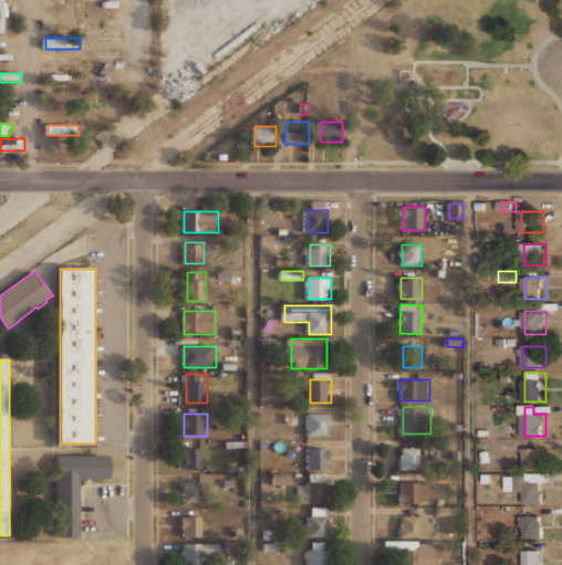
[(332,414),(310,414),(310,436),(332,436),(332,414)]
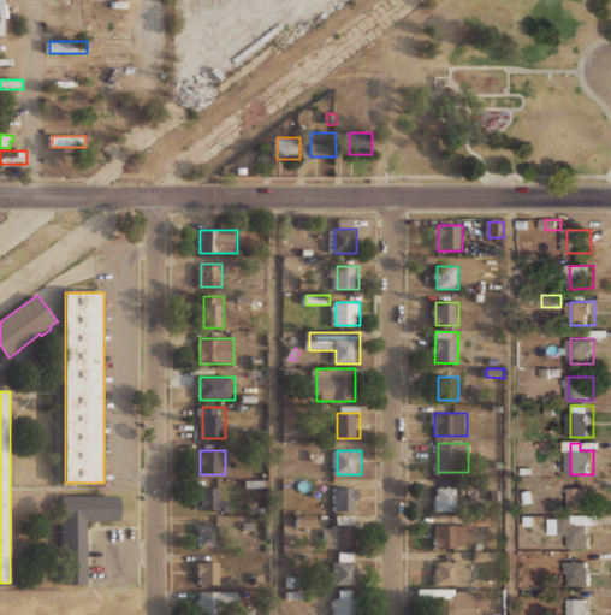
[(314,462),(314,453),(325,454),(325,463),(314,462)]
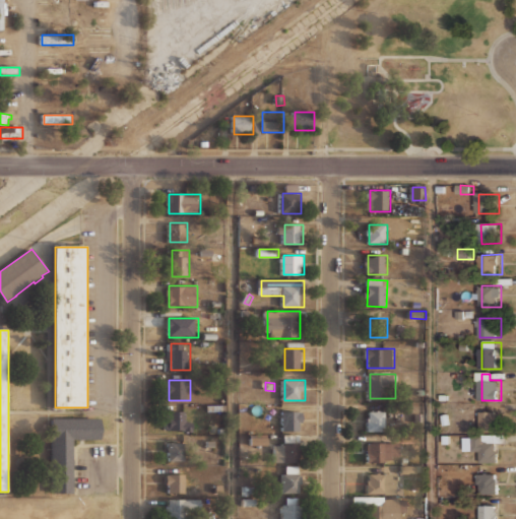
[(501,429),(501,409),(482,409),(482,429),(501,429)]
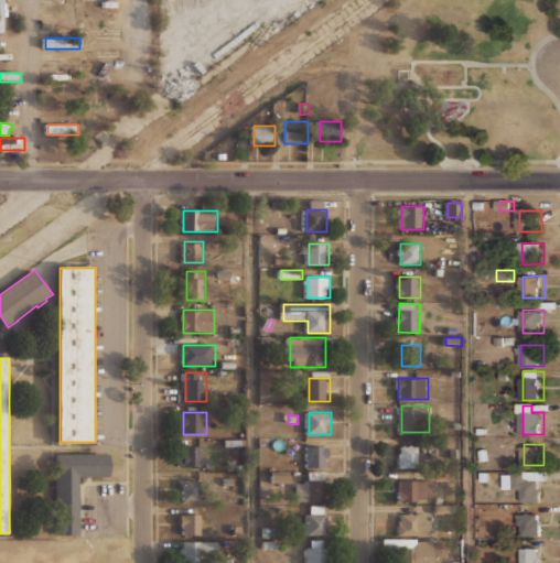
[(212,469),(212,457),(203,457),(203,446),(181,446),(181,469),(212,469)]
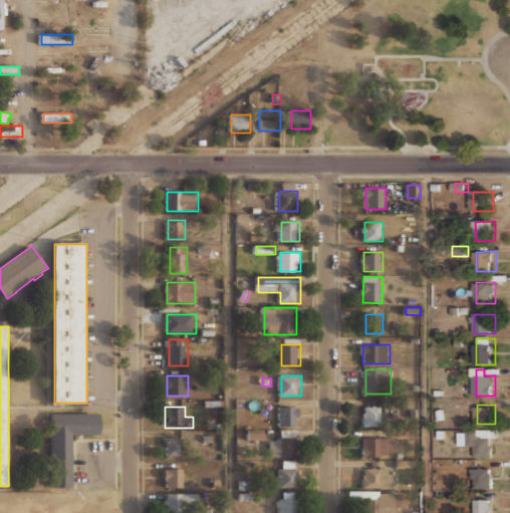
[(300,407),(281,407),(281,426),(300,426),(300,407)]
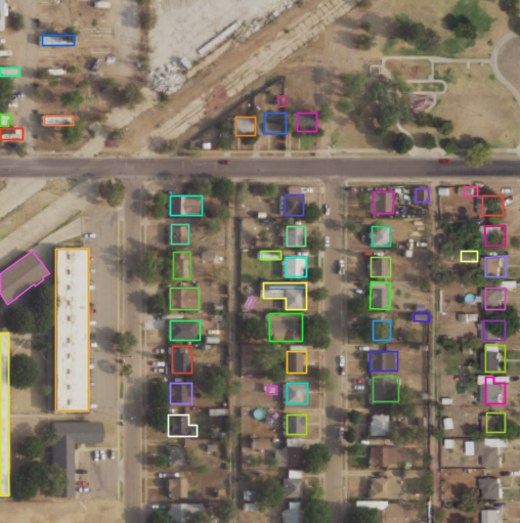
[(373,434),(390,434),(390,415),(373,415),(373,434)]
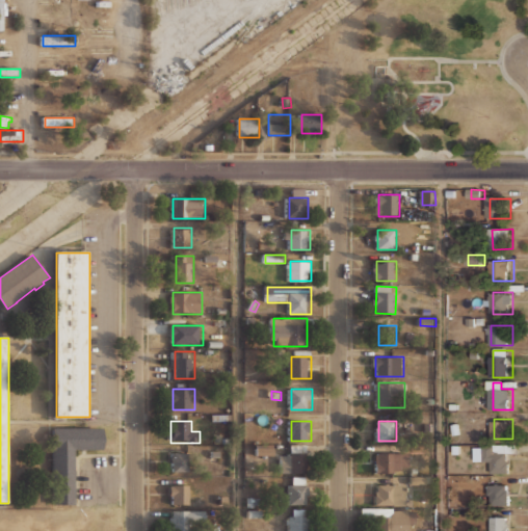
[(454,425),(456,435),(463,434),(460,424),(454,425)]
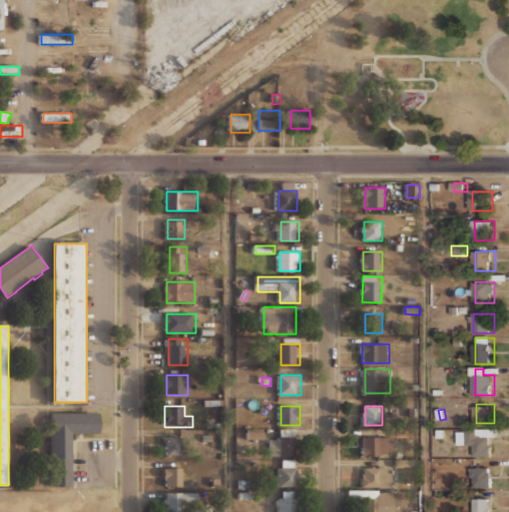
[(75,486),(54,486),(54,414),(102,414),(102,434),(75,434),(75,486)]
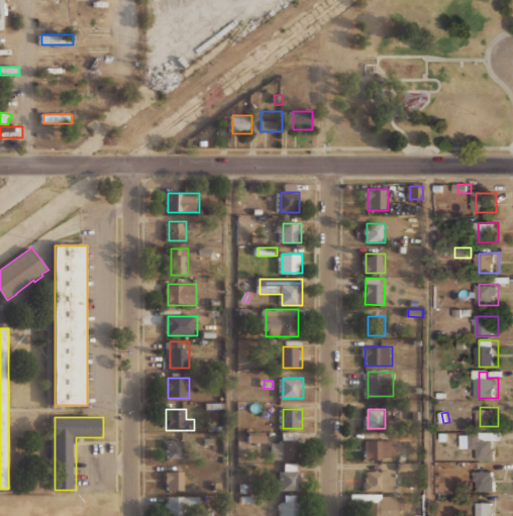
[(250,443),(250,433),(268,433),(268,442),(250,443)]
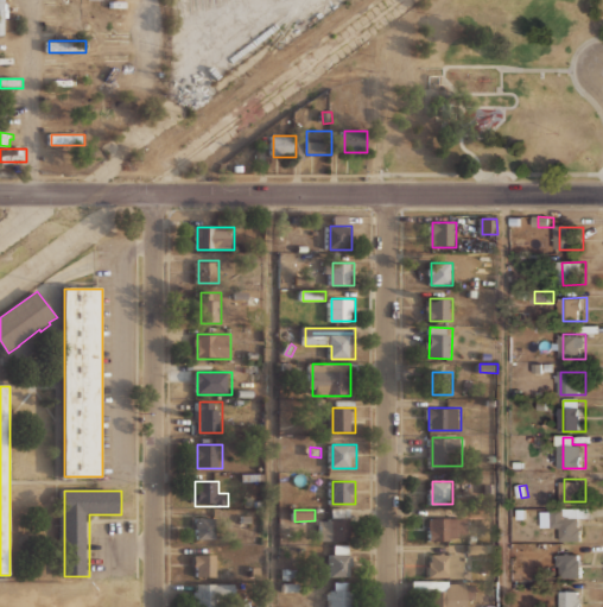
[(546,530),(565,530),(565,542),(585,542),(585,511),(546,511),(546,530)]
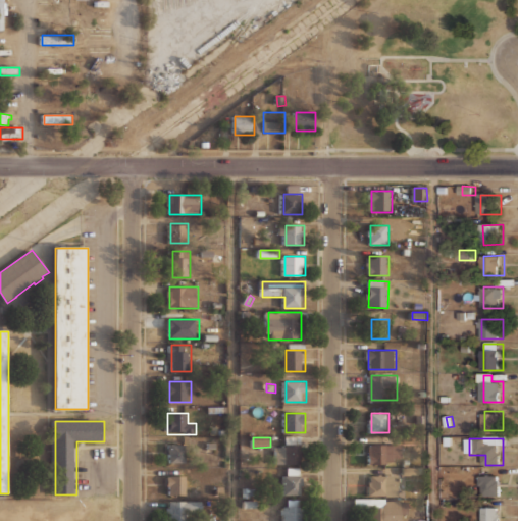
[(371,465),(403,465),(403,445),(371,445),(371,465)]
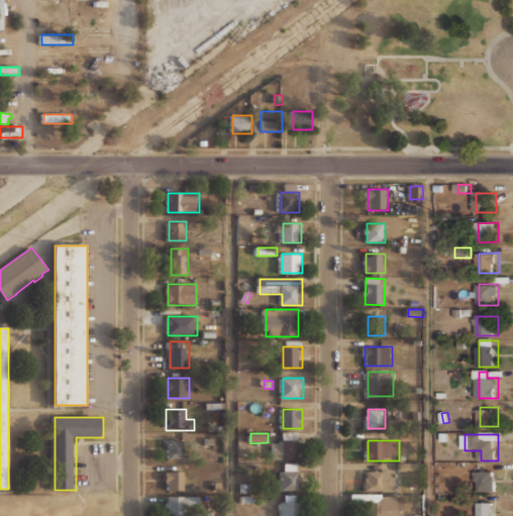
[(276,459),(300,459),(300,441),(276,441),(276,459)]
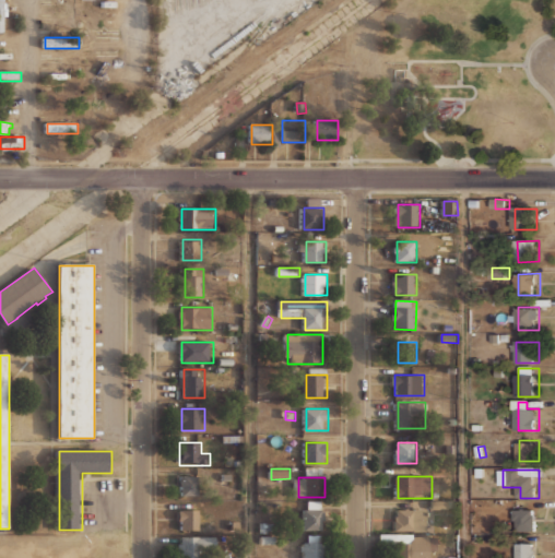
[(182,497),(201,497),(201,479),(182,479),(182,497)]
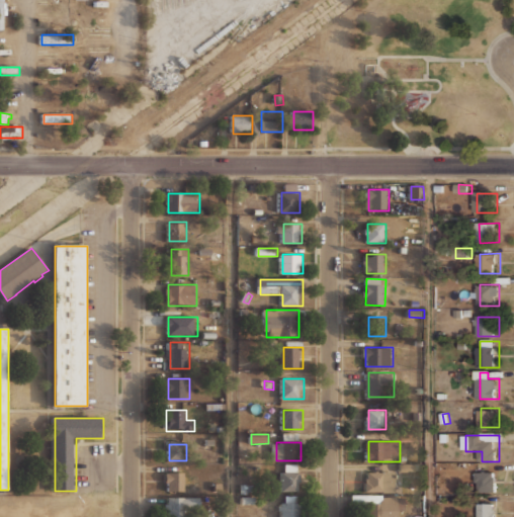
[(283,492),(302,492),(302,465),(283,465),(283,492)]
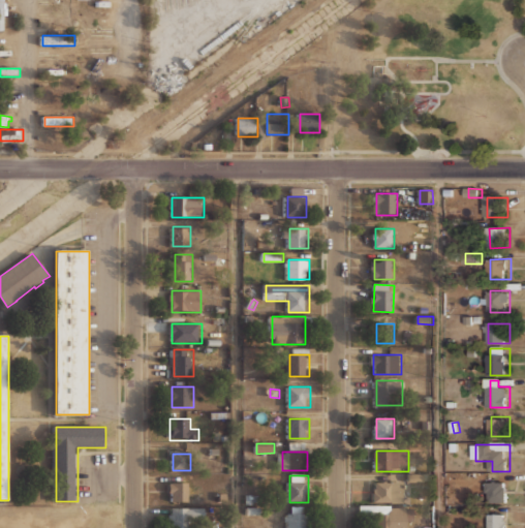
[(192,483),(172,483),(172,502),(192,502),(192,483)]
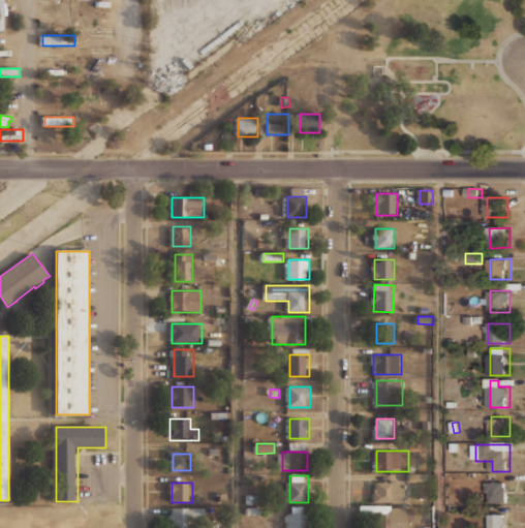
[(405,483),(376,483),(376,502),(405,502),(405,483)]
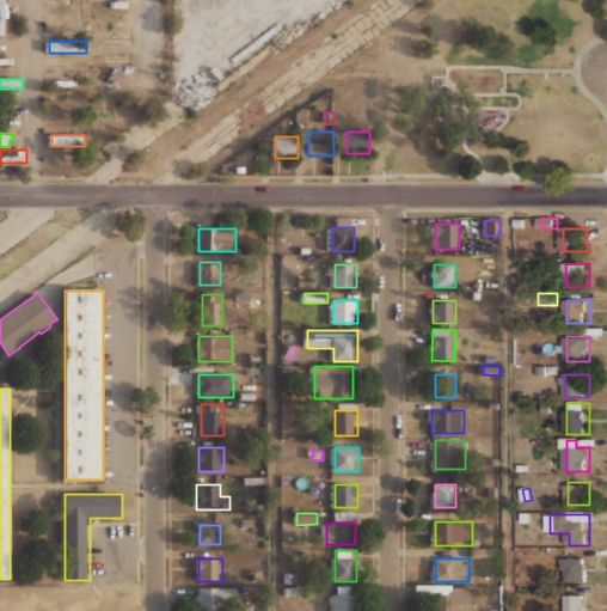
[(565,581),(589,581),(589,558),(565,558),(565,581)]
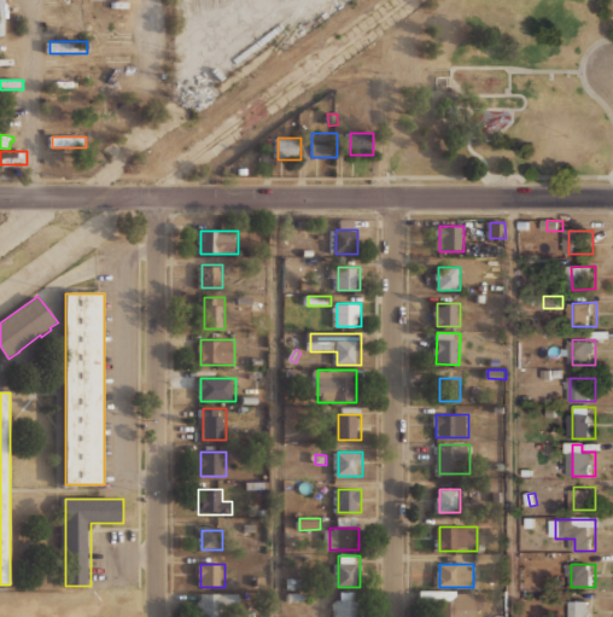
[(289,578),(289,591),(303,591),(302,578),(289,578)]
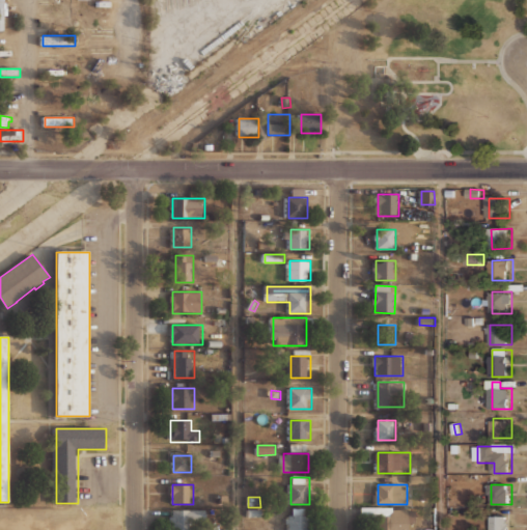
[(289,508),(289,529),(309,529),(309,508),(289,508)]
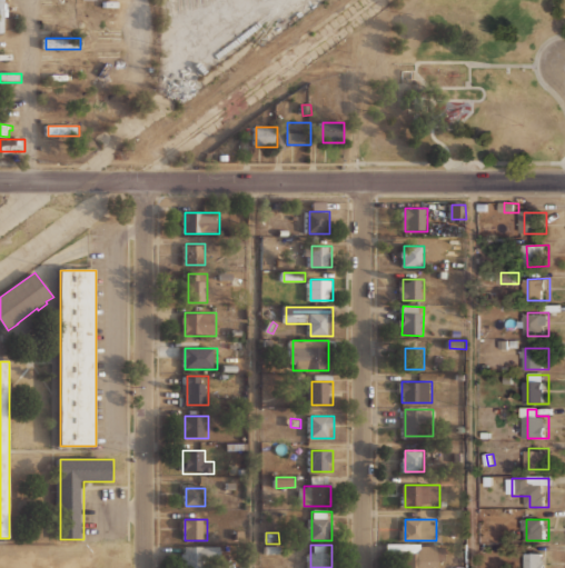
[(438,567),(438,559),(447,559),(447,546),(392,545),(392,555),(405,555),(405,567),(438,567)]
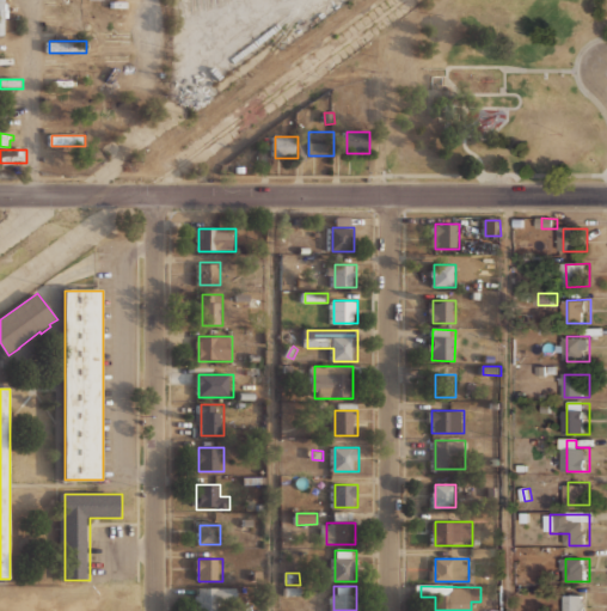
[(238,588),(196,588),(196,610),(222,610),(222,600),(238,600),(238,588)]
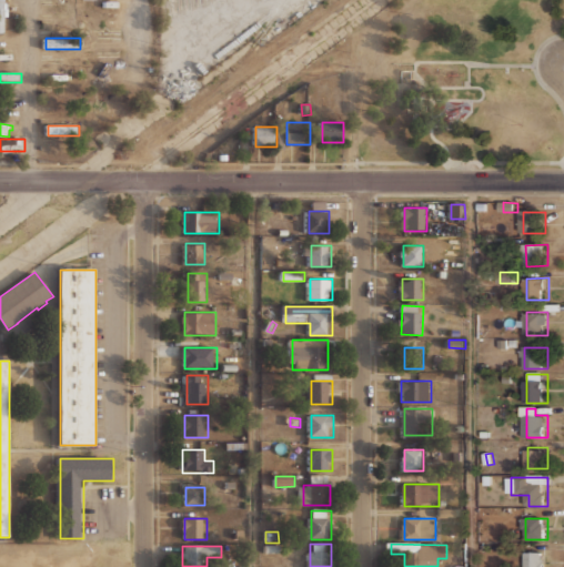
[(547,566),(547,552),(526,552),(526,566),(547,566)]
